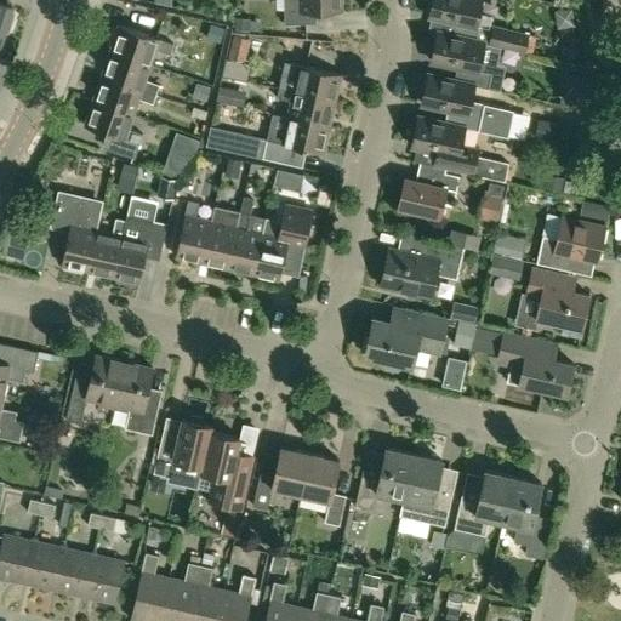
[(342,11),(341,0),(283,0),(284,24),(307,23),(306,12),(342,11)]
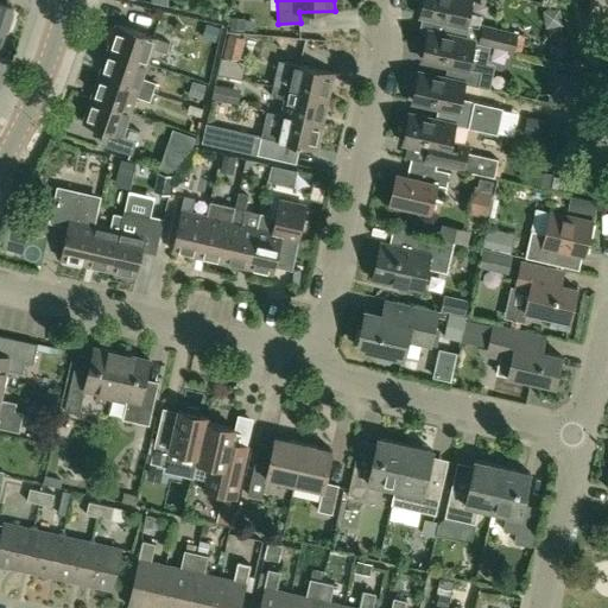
[(448,36),(474,42),(491,45),(513,51),(517,32),(480,23),(482,16),(469,13),(472,0),(423,0),(420,14),(451,21),(448,36)]
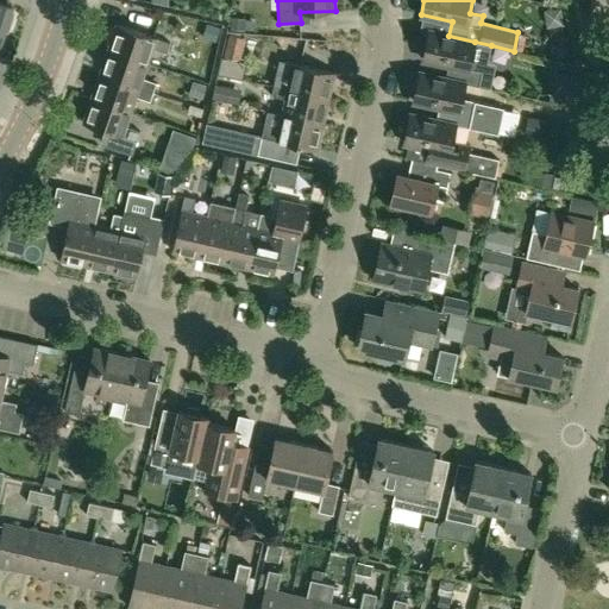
[(0,32),(1,33),(2,32),(5,33),(7,32),(13,14),(12,11),(10,11),(11,6),(0,1),(0,32)]
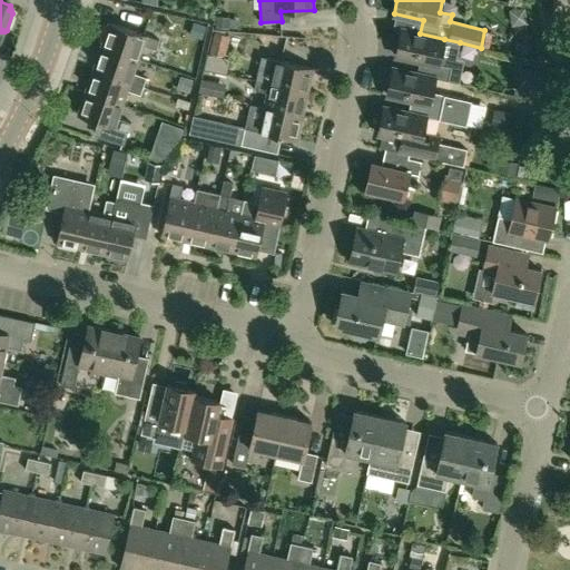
[(109,22),(101,46),(138,59),(143,45),(156,49),(159,40),(109,22)]
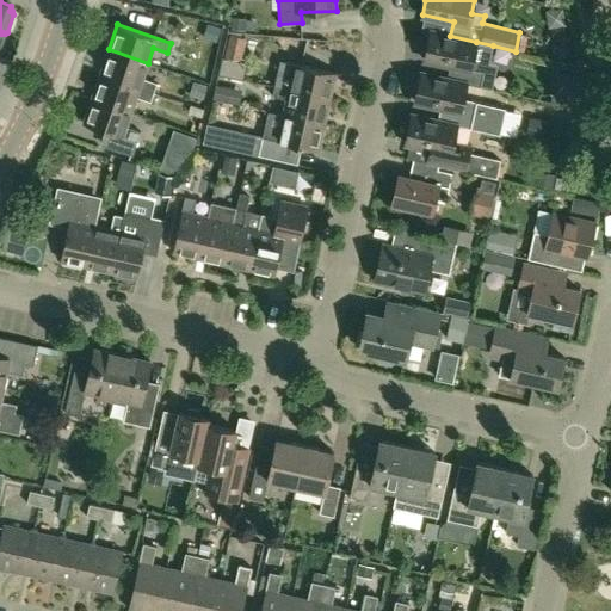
[(476,42),(450,36),(430,31),(424,59),(455,66),(452,80),(467,84),(492,88),(497,65),(489,63),(493,45),(476,42)]
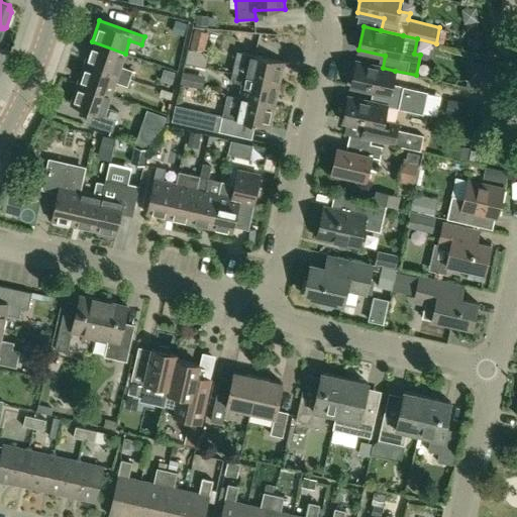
[(202,50),(206,32),(195,29),(190,47),(202,50)]
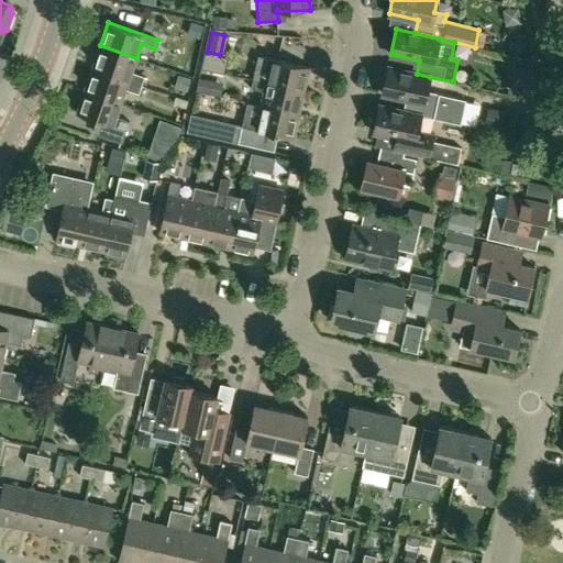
[(100,45),(92,68),(142,85),(144,77),(131,72),(136,58),(100,45)]
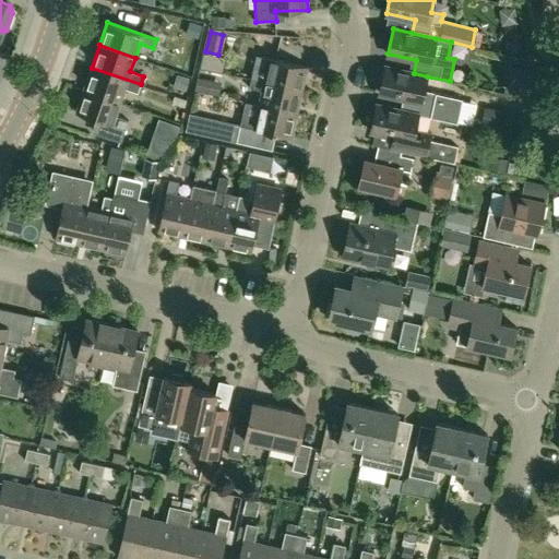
[(256,55),(250,79),(301,91),(307,67),(256,55)]
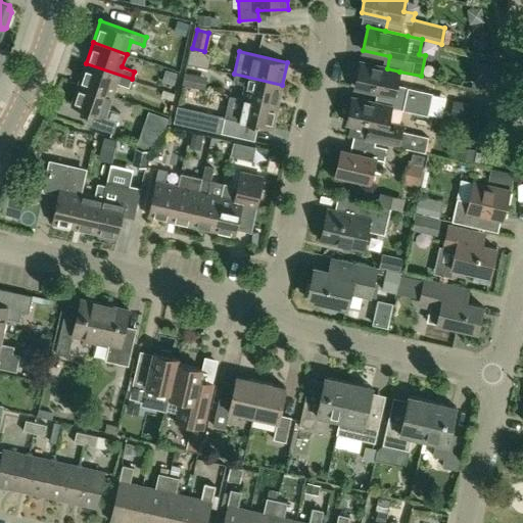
[(379,104),(391,107),(402,109),(408,87),(396,85),(399,72),(387,68),(360,62),(354,87),(381,92),(379,104)]
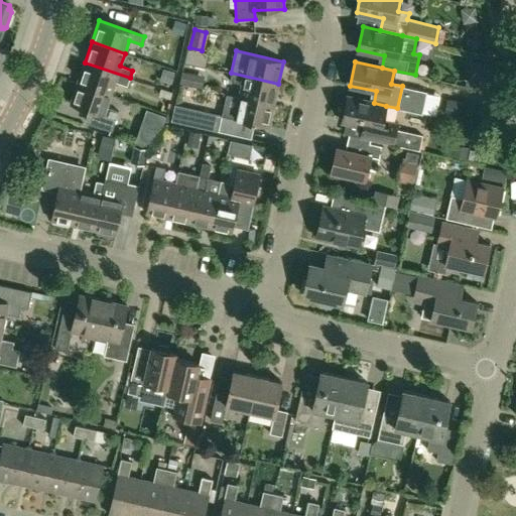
[(78,83),(111,95),(115,82),(127,86),(130,78),(85,62),(78,83)]
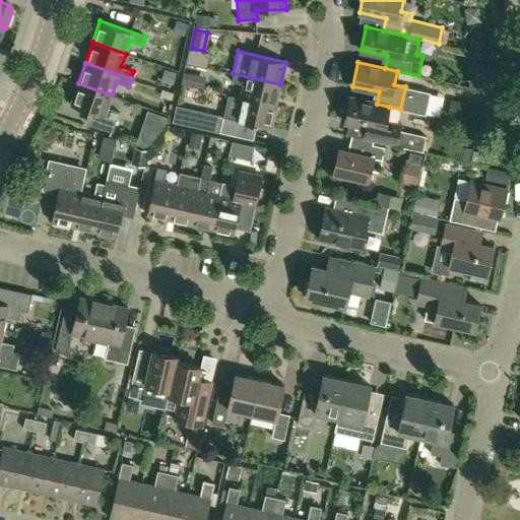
[(493,65),(486,90),(504,94),(496,65),(493,65)]
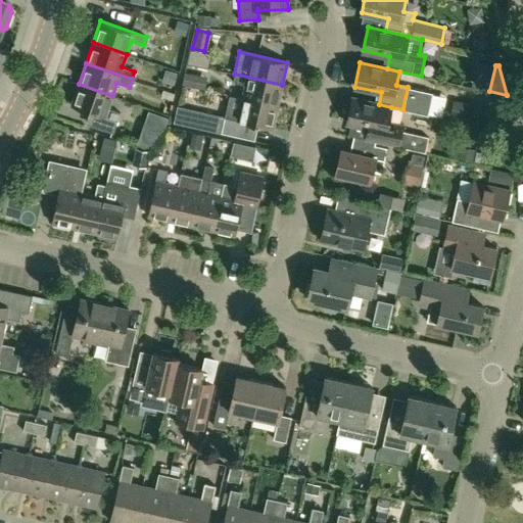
[(277,106),(282,85),(234,74),(232,82),(245,85),(242,98),(277,106)]
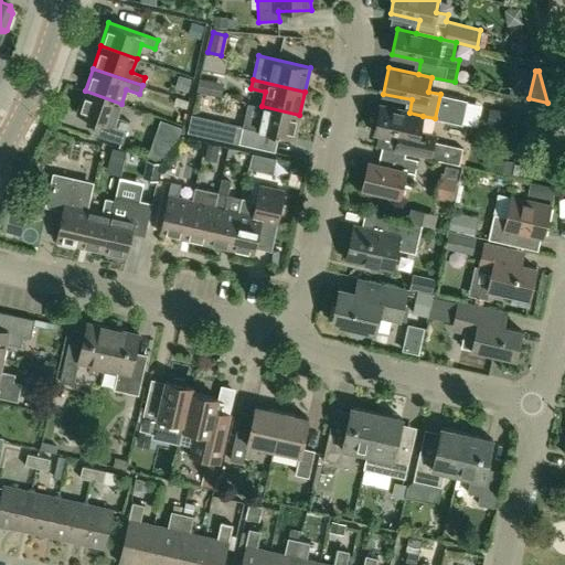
[(116,117),(121,104),(85,91),(76,115),(127,131),(129,121),(116,117)]
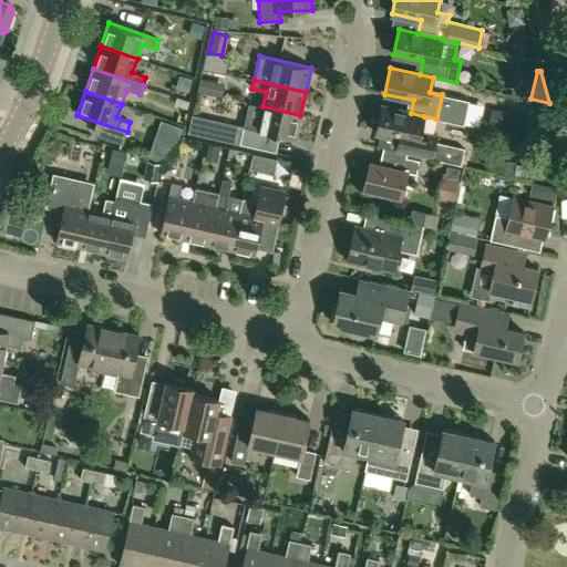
[(249,103),(244,127),(295,140),(300,115),(263,106),(249,103)]
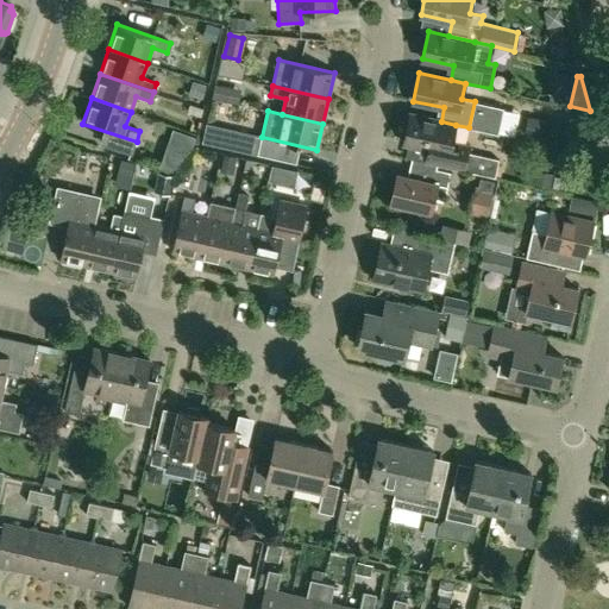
[(452,140),(456,125),(441,121),(410,114),(403,143),(427,148),(425,162),(495,177),(498,159),(469,152),(470,145),(452,140)]
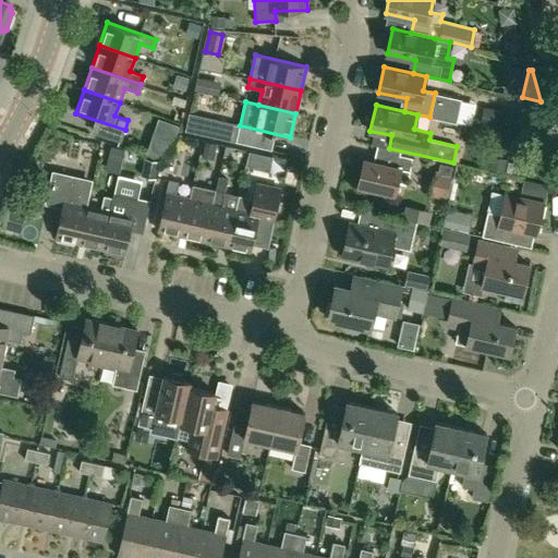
[(153,137),(147,153),(159,157),(170,144),(153,137)]
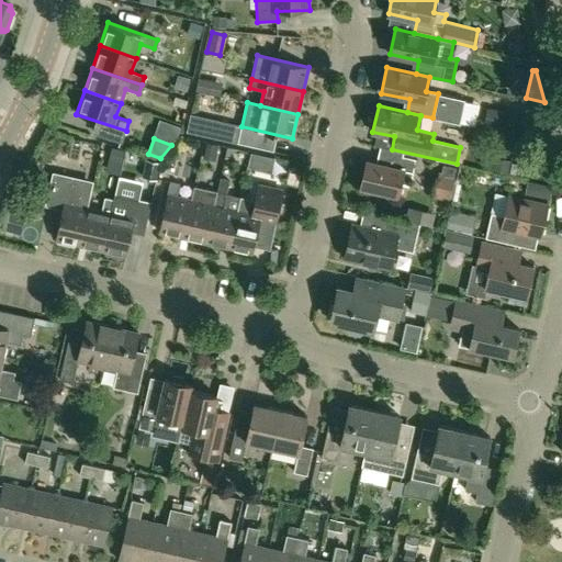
[(397,195),(401,183),(409,186),(416,159),(402,156),(400,168),(367,161),(360,187),(397,195)]
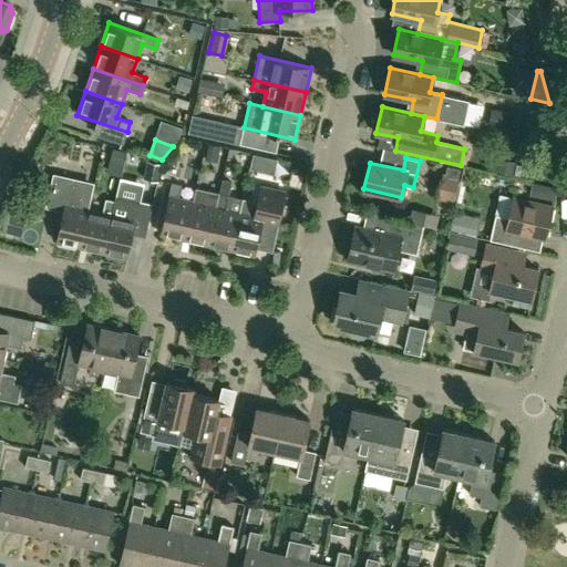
[(147,161),(144,178),(158,182),(162,164),(147,161)]
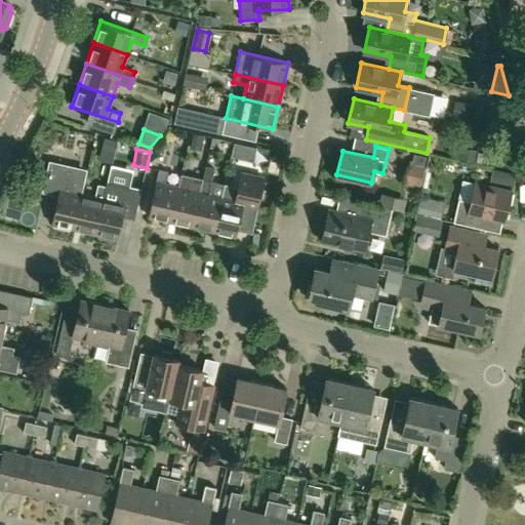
[(414,154),(412,161),(409,160),(404,185),(418,188),(427,157),(414,154)]
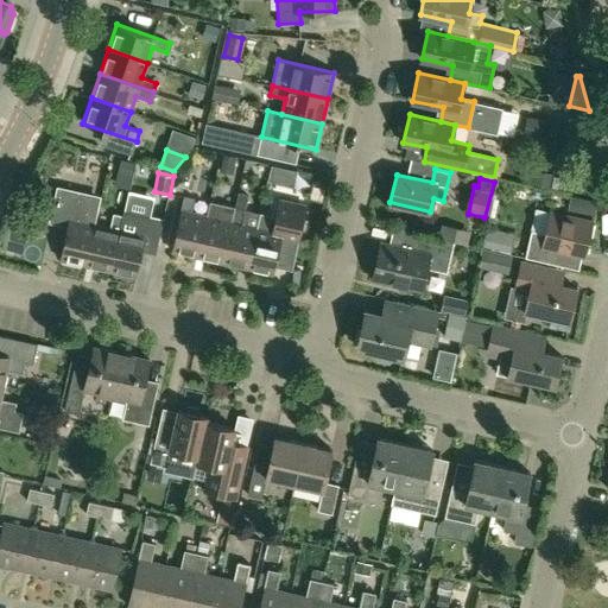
[(86,265),(94,225),(100,201),(78,196),(80,191),(57,187),(50,221),(67,225),(59,259),(86,265)]
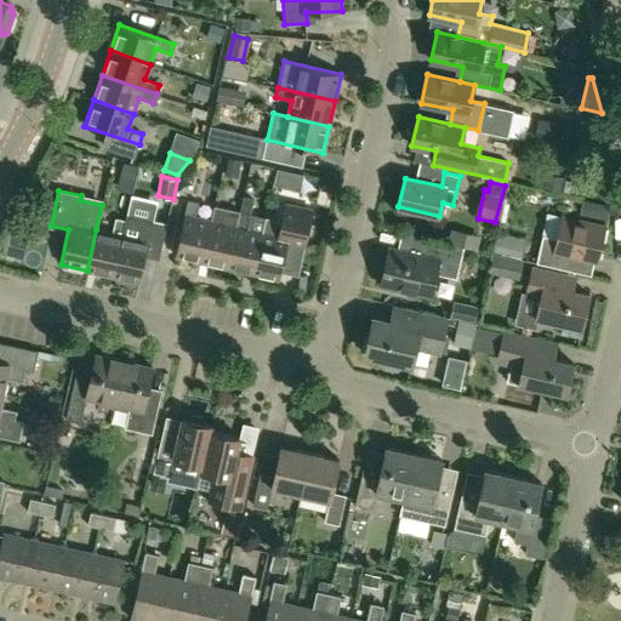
[(240,211),(227,268),(254,273),(265,217),(250,214),(252,199),(243,197),(240,211)]
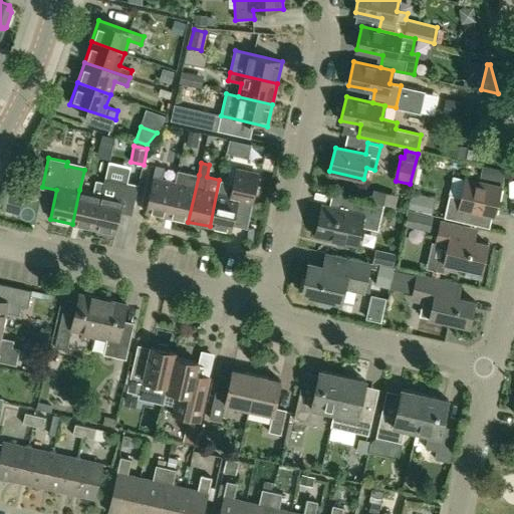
[(220,177),(219,180),(210,226),(230,231),(235,209),(248,211),(258,170),(235,164),(231,180),(220,177)]
